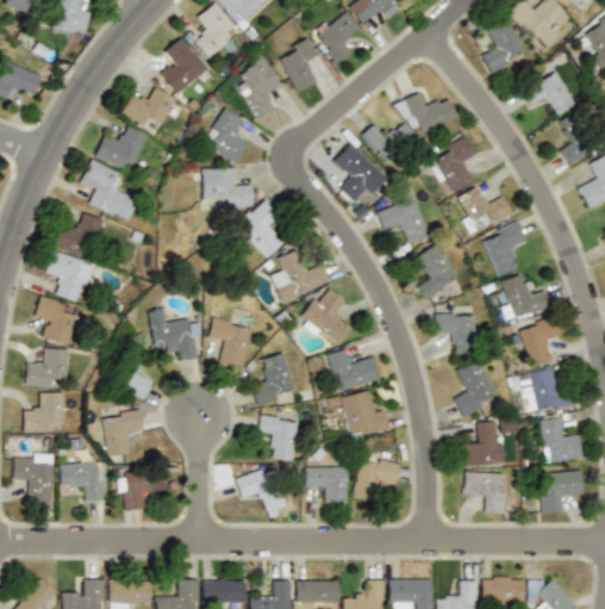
[(6,0),(5,7),(32,13),(35,0),(6,0)]
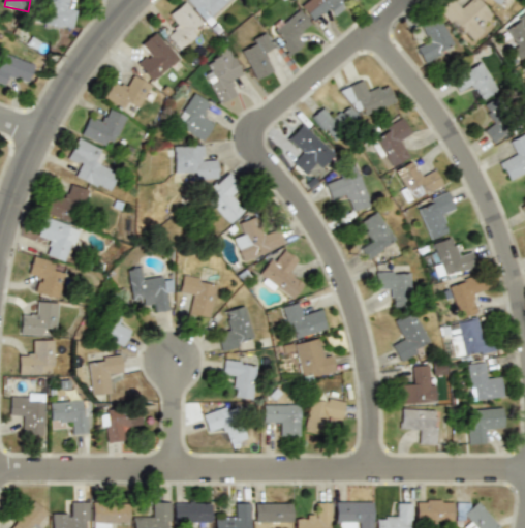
[(50,0),(43,24),(73,32),(79,12),(69,9),(71,0),(50,0)]
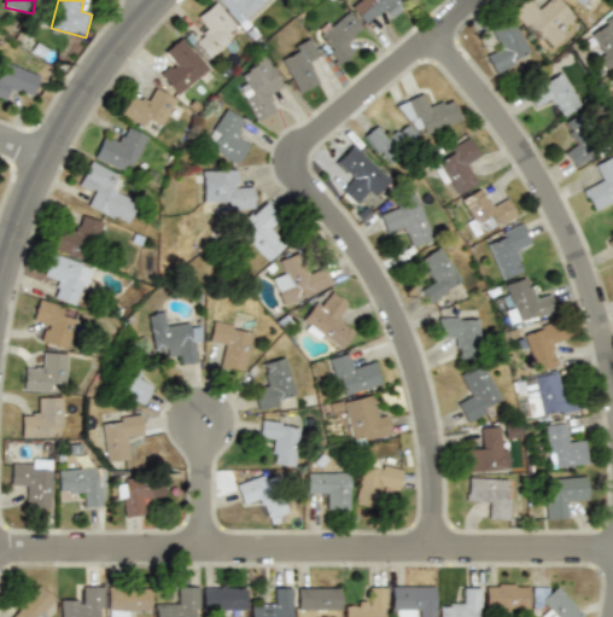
[(272,0),(220,0),(243,25),(272,0)]
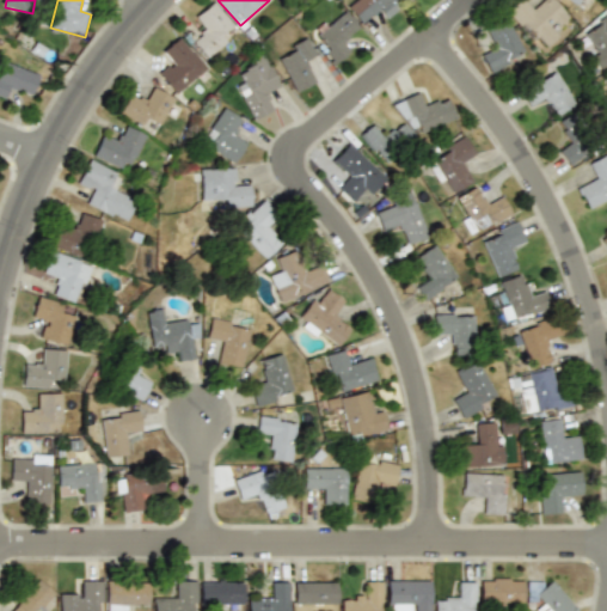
[(391,18),(403,8),(394,0),(359,0),(350,8),(366,26),(384,11),(391,18)]
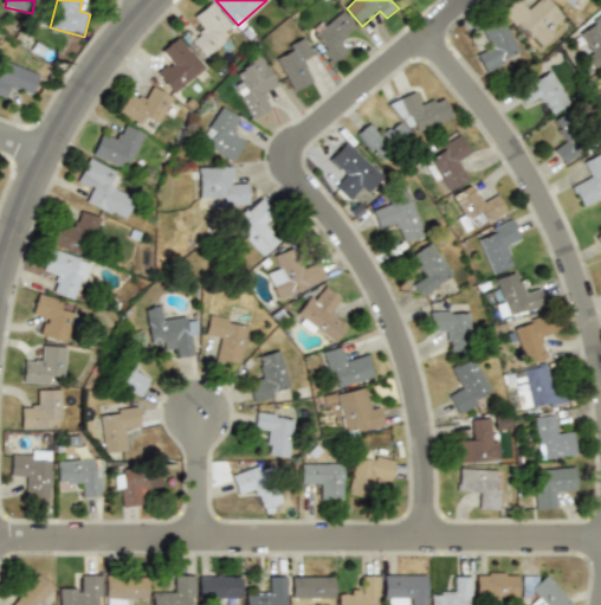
[(517,0),(505,12),(540,49),(561,29),(556,24),(566,15),(550,0),(538,0),(530,8),(522,0),(517,0)]
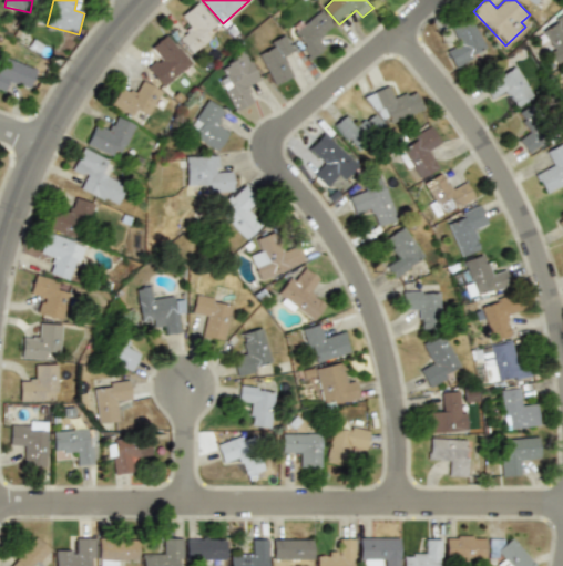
[(529,0),(542,9),(548,0),(529,0)]
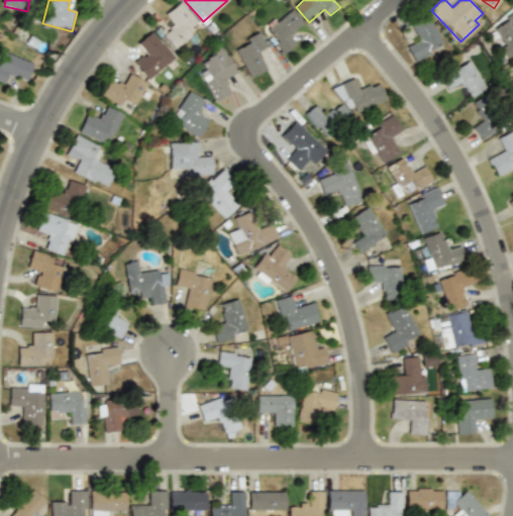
[(177,49),(203,26),(183,2),(164,17),(172,26),(164,33),(177,49)]
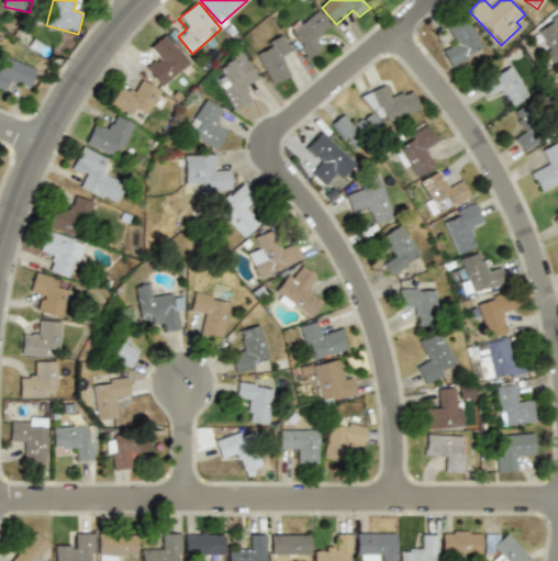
[(290,33),(312,58),(326,46),(320,38),(334,26),(319,8),(290,33)]
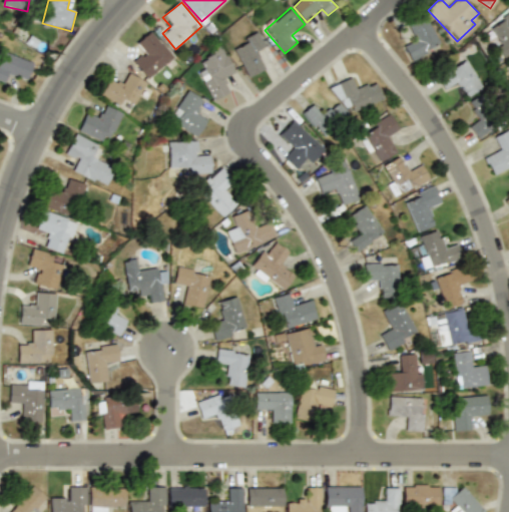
[(508,16),(489,28),(506,58),(508,57),(508,16)]
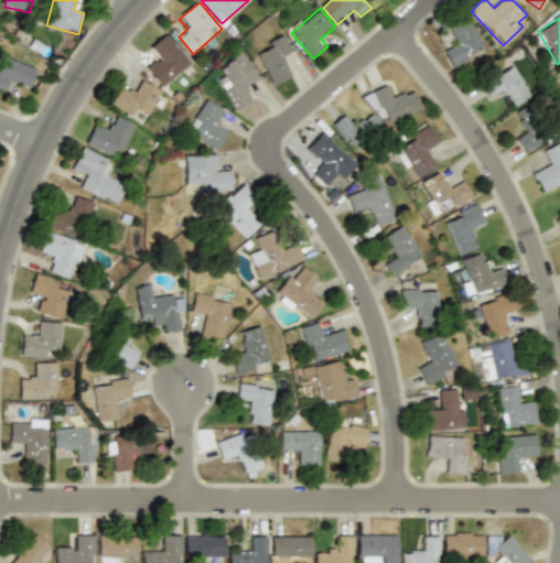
[(445,51),(455,68),(488,51),(474,23),(454,34),(459,43),(445,51)]
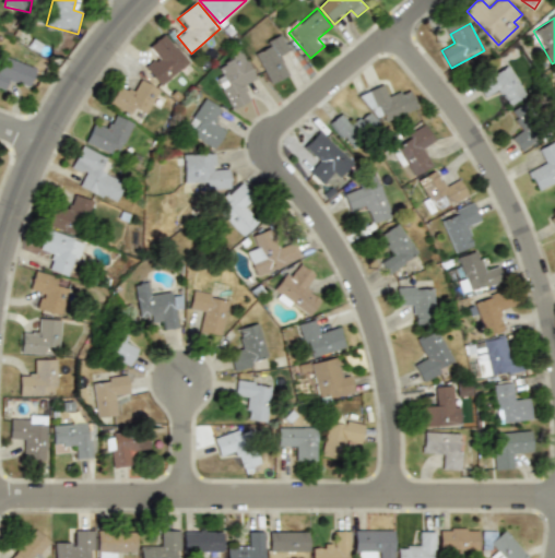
[(192,61),(165,34),(148,51),(155,59),(145,68),(166,87),(192,61)]
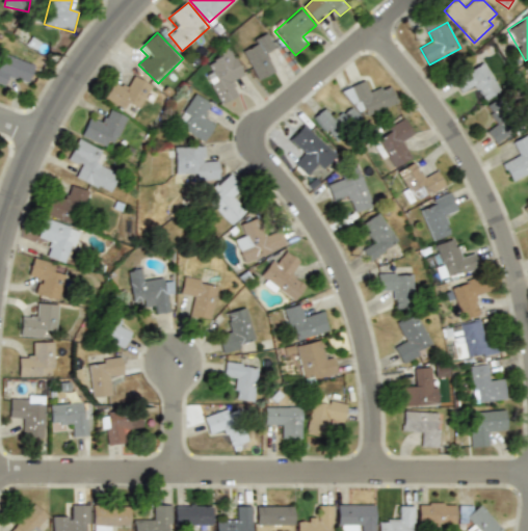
[(243,46),(261,81),(279,72),(269,53),(278,49),(269,32),(243,46)]
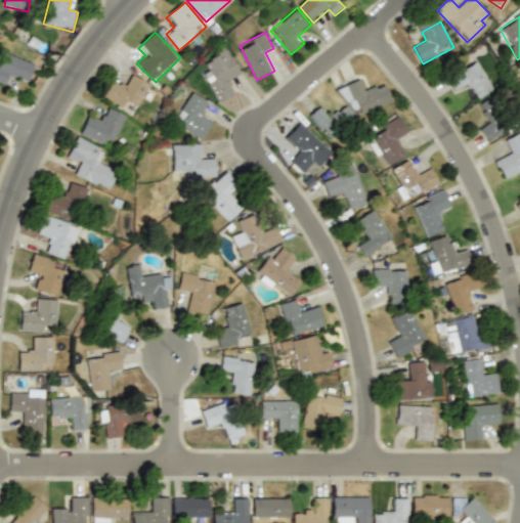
[(205,76),(221,103),(241,92),(234,83),(245,77),(227,48),(207,60),(213,71),(205,76)]
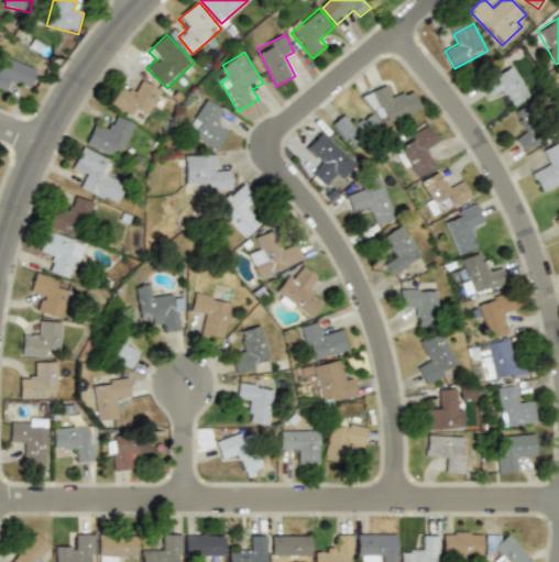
[(32,90),(41,70),(2,55),(0,59),(0,88),(8,91),(11,83),(32,90)]
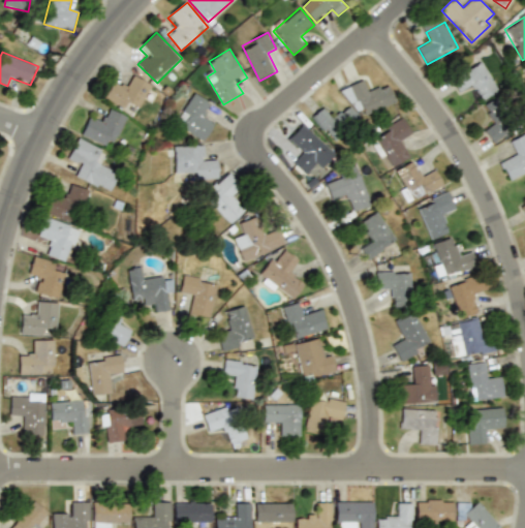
[(481,102),(499,93),(484,63),(453,79),(460,92),(471,86),(481,102)]
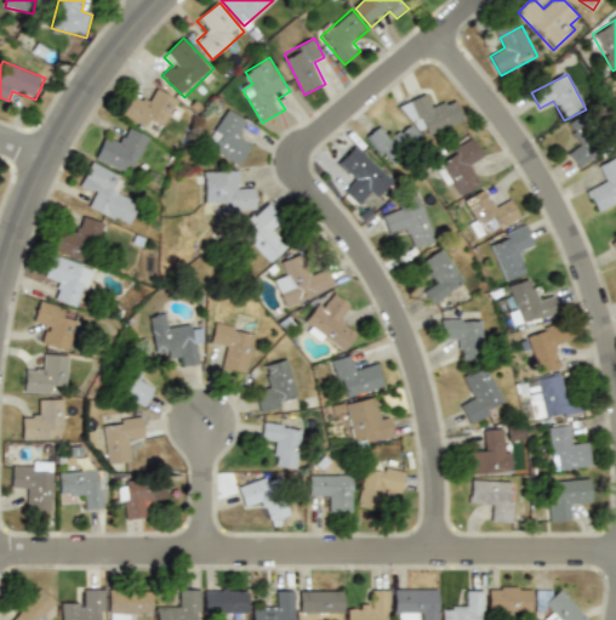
[(149,98),(136,92),(124,117),(161,136),(180,98),(155,87),(149,98)]
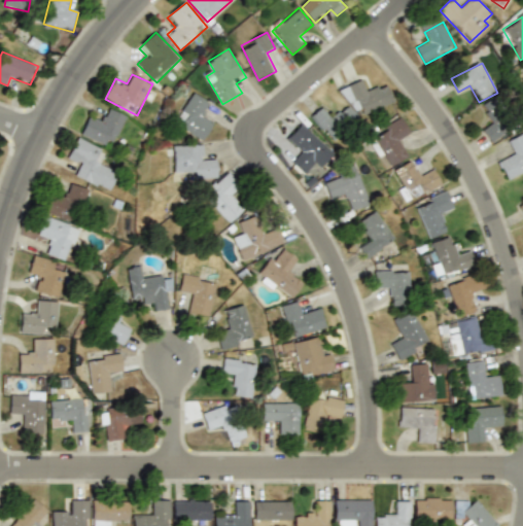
[(396,102),(386,81),(367,91),(361,80),(343,90),(357,108),(362,107),(367,115),(396,102)]
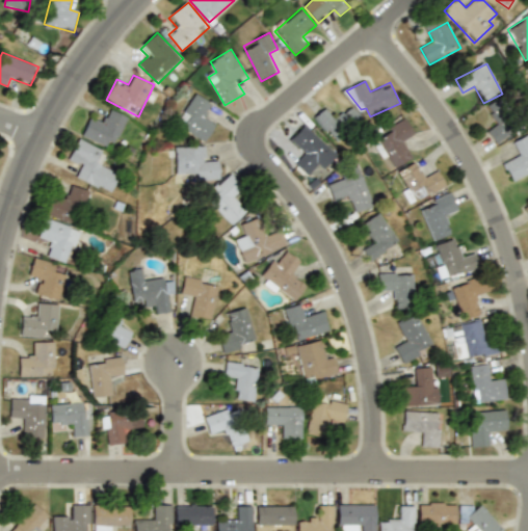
[(215,107),(198,94),(177,123),(205,143),(220,123),(210,115),(215,107)]
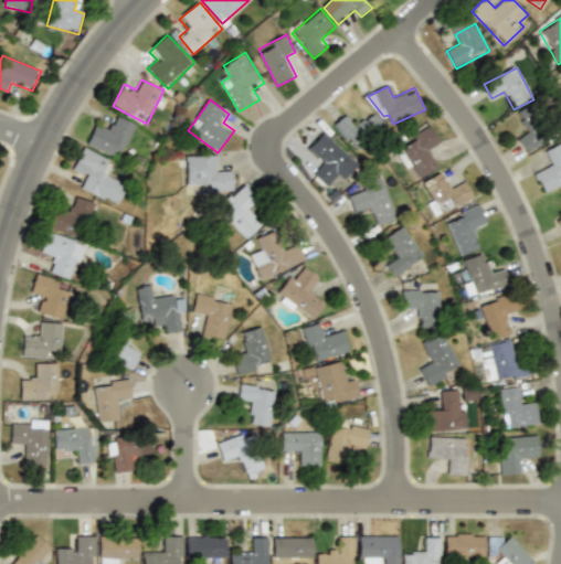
[(528,155),(560,135),(542,104),(520,116),(529,132),(518,138),(528,155)]
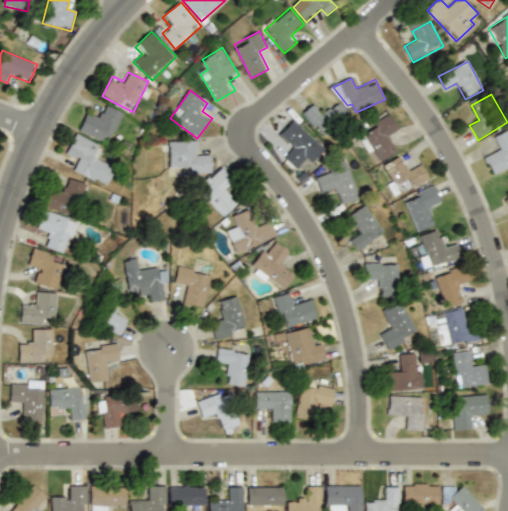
[(350,115),(338,103),(325,115),(314,104),(304,114),(327,138),(350,115)]
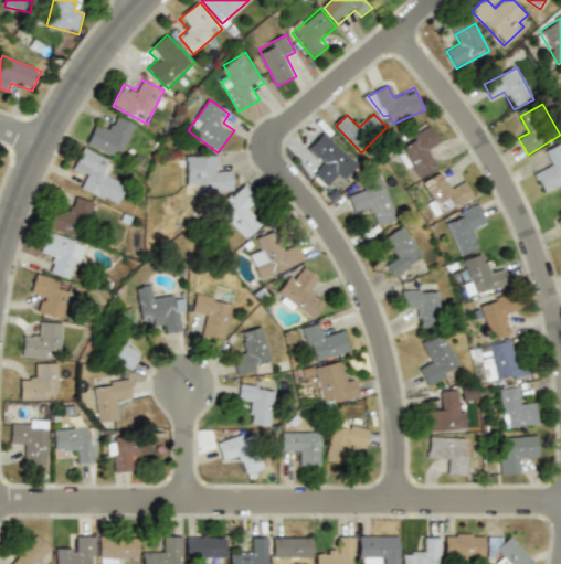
[(110,127),(99,121),(88,144),(119,159),(137,125),(116,115),(110,127)]
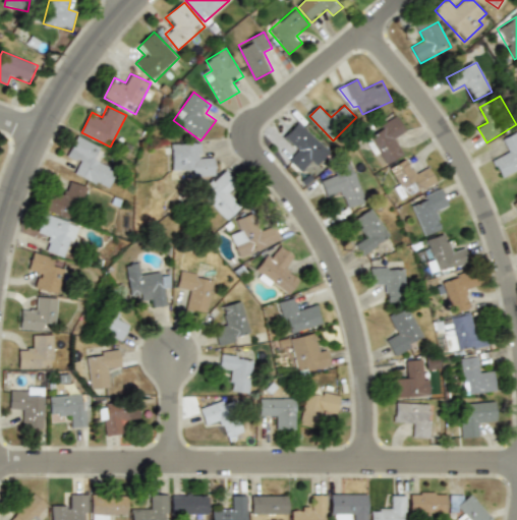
[(409,154),(400,136),(408,132),(399,116),(366,134),(385,167),(409,154)]
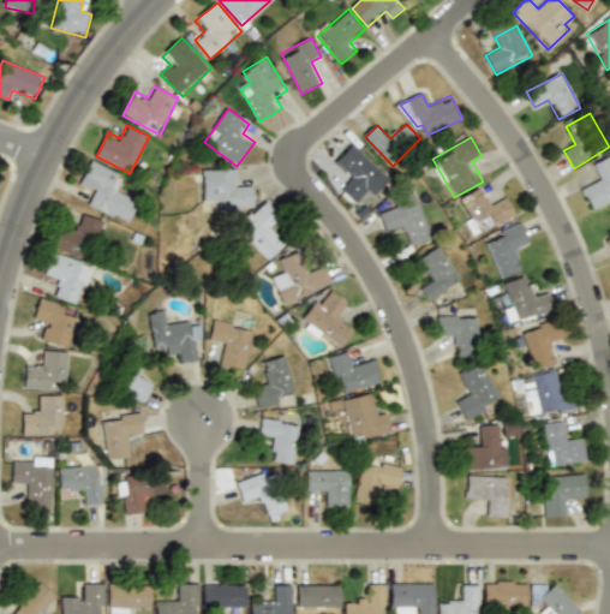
[(354,179),(346,188),(358,200),(368,189),(377,197),(393,180),(354,144),(336,164),(354,179)]
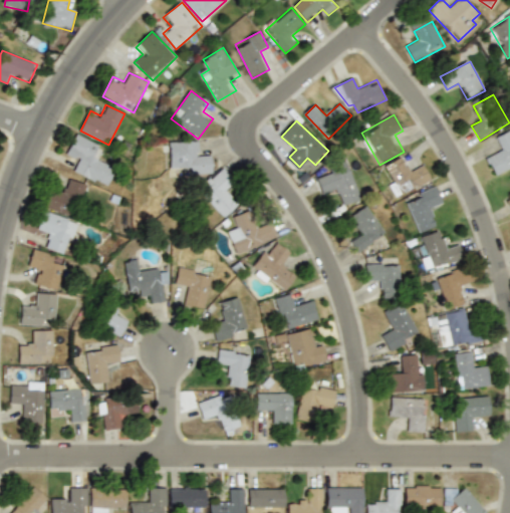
[(509,132),(498,137),(504,149),(487,157),(496,176),(509,169),(509,132)]
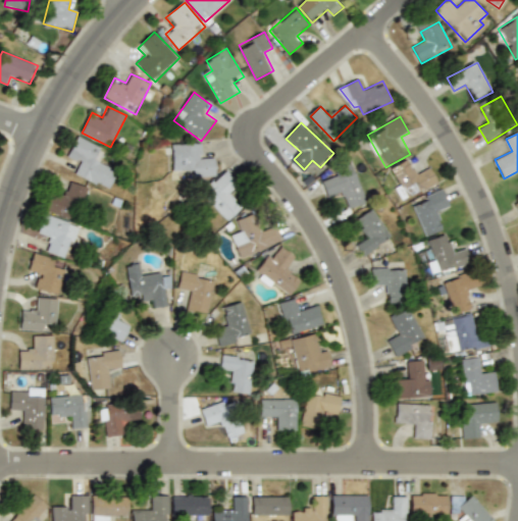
[(72,172),(109,191),(119,170),(101,161),(106,149),(79,136),(68,157),(78,162),(72,172)]
